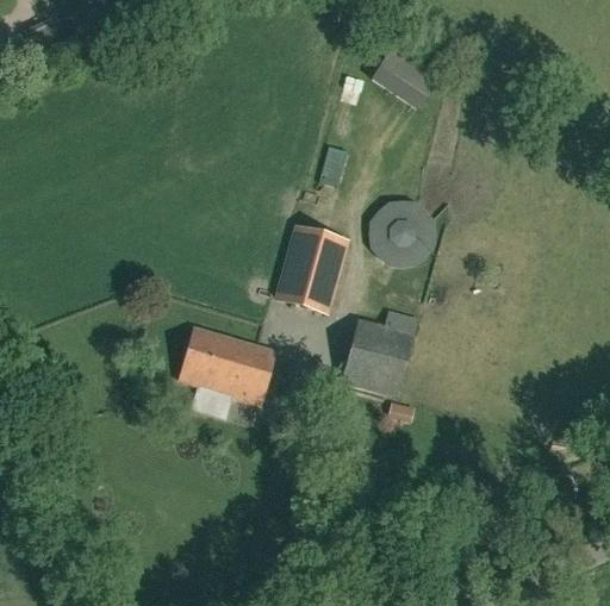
[(391,52),(374,80),(425,110),(441,81),(391,52)]
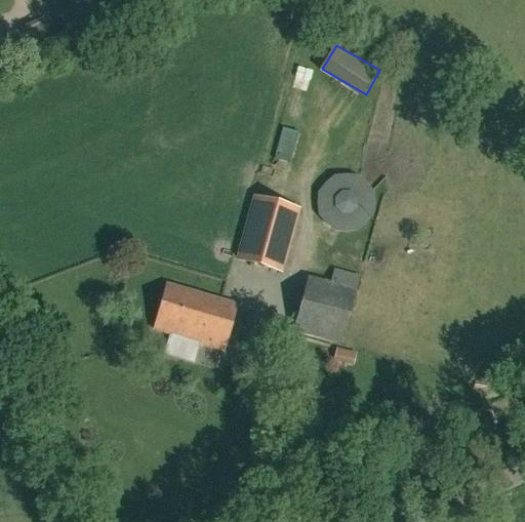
[(283,124),(275,155),(291,159),(298,128),(283,124)]
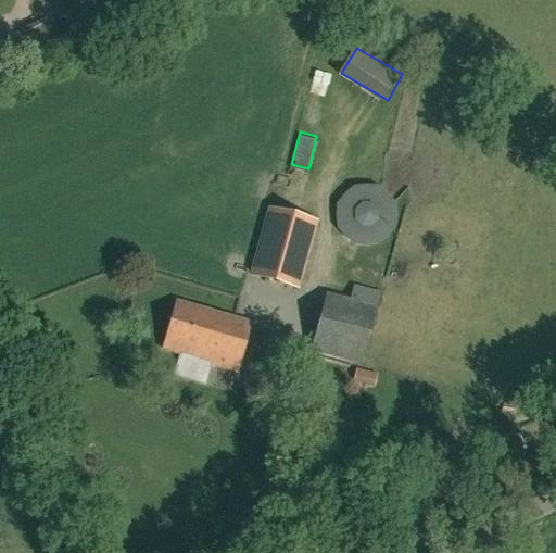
[(396,239),(396,186),(341,186),(341,239),(396,239)]
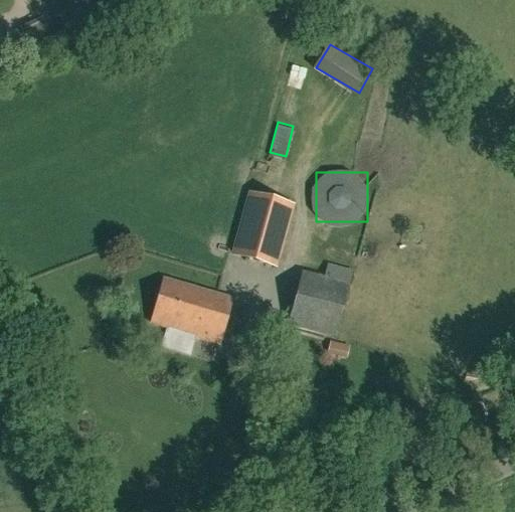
[(293,206),(252,193),(234,253),(275,266),(293,206)]
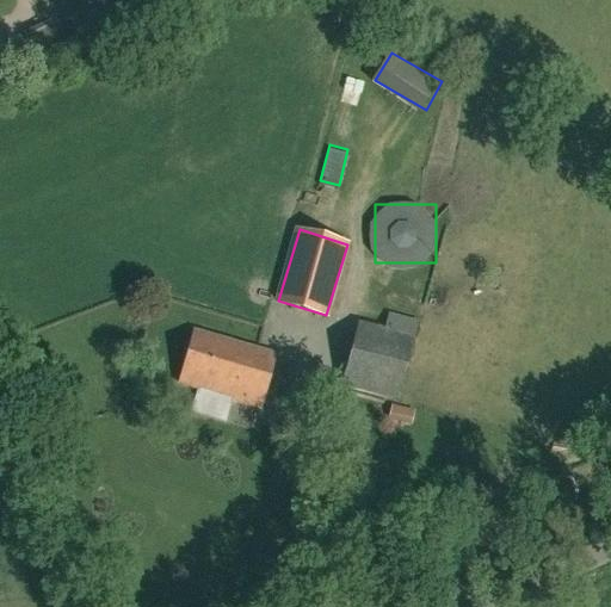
[(359,320),(340,385),(397,400),(415,335),(359,320)]
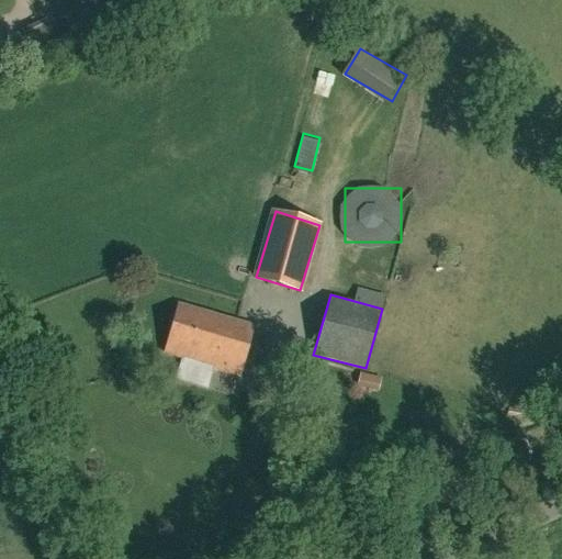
[(208,387),(213,368),(238,375),(253,325),(179,303),(164,353),(180,358),(175,377),(208,387)]
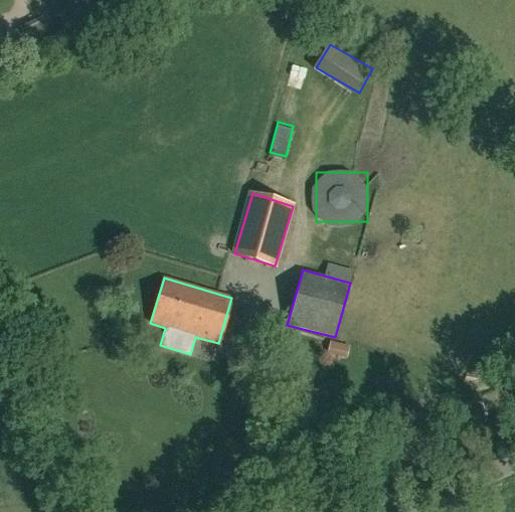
All buildings are outlined.
